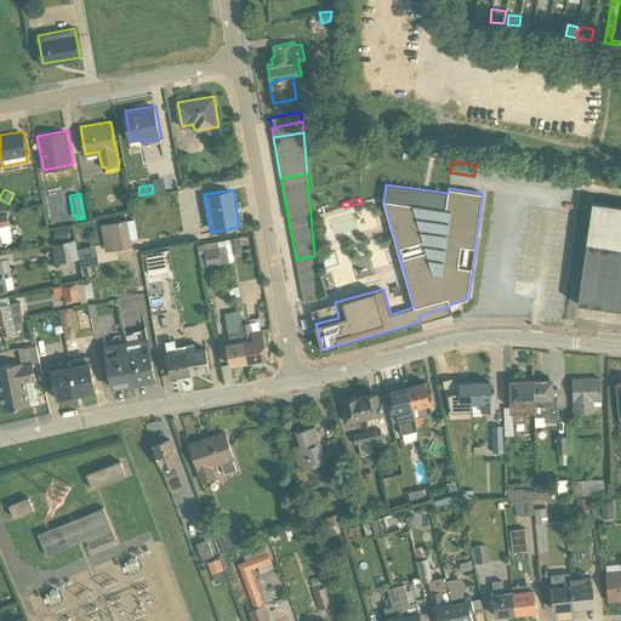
[(620,205),(592,201),(577,303),(620,308),(620,205)]
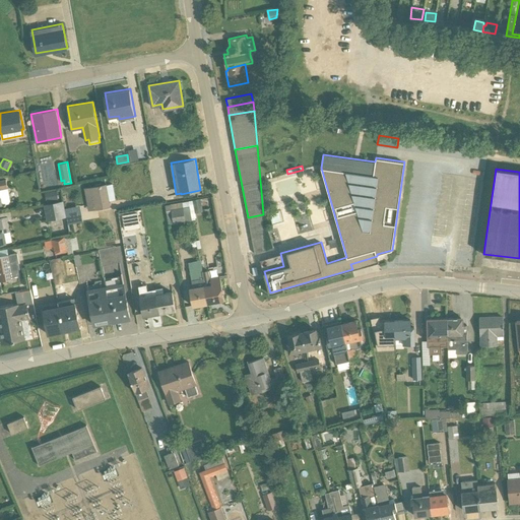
[(0,203),(9,202),(10,199),(6,178),(0,179),(0,206),(0,205),(0,203)]
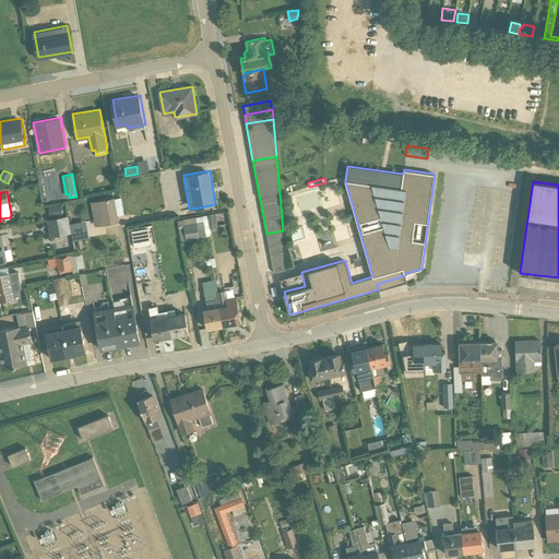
[(95,225),(119,221),(115,197),(91,201),(95,225)]
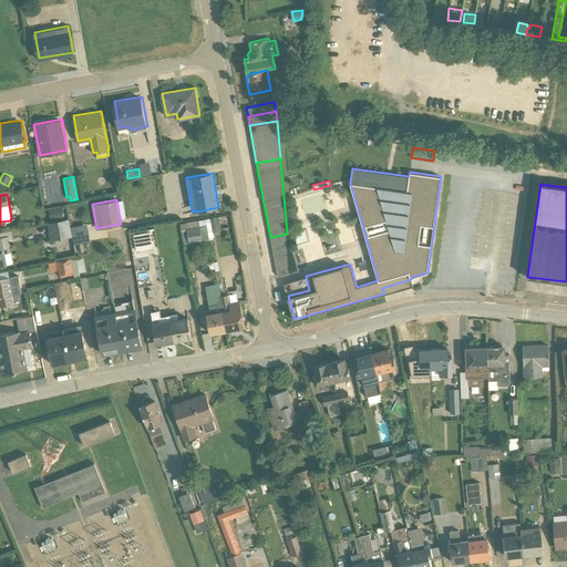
[(55,216),(63,215),(62,207),(54,208),(55,216)]
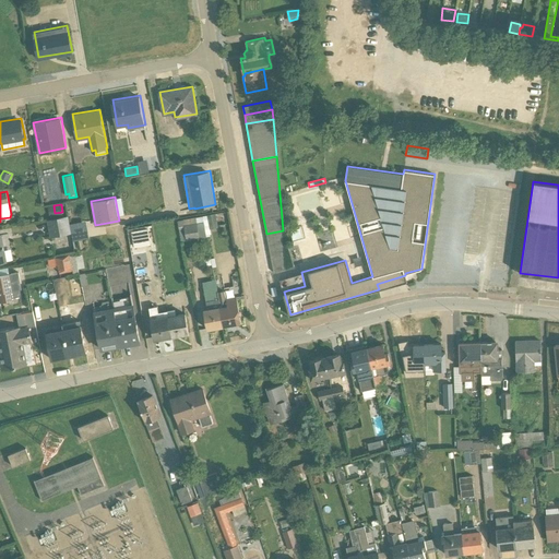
[(227,211),(216,212),(218,224),(222,223),(221,215),(227,214),(227,211)]
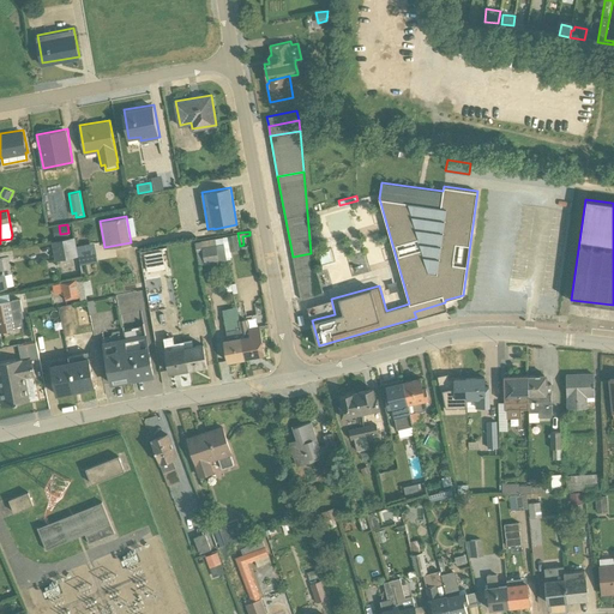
[(228,235),(230,250),(240,248),(240,246),(238,233),(228,235)]
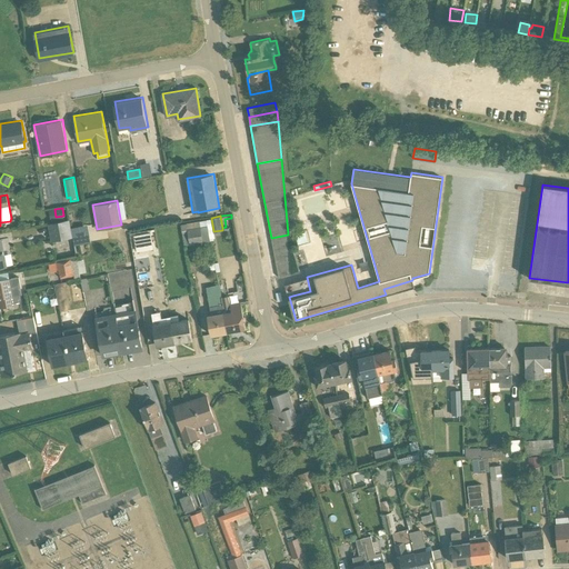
[(51,240),(73,236),(70,218),(48,222),(51,240)]
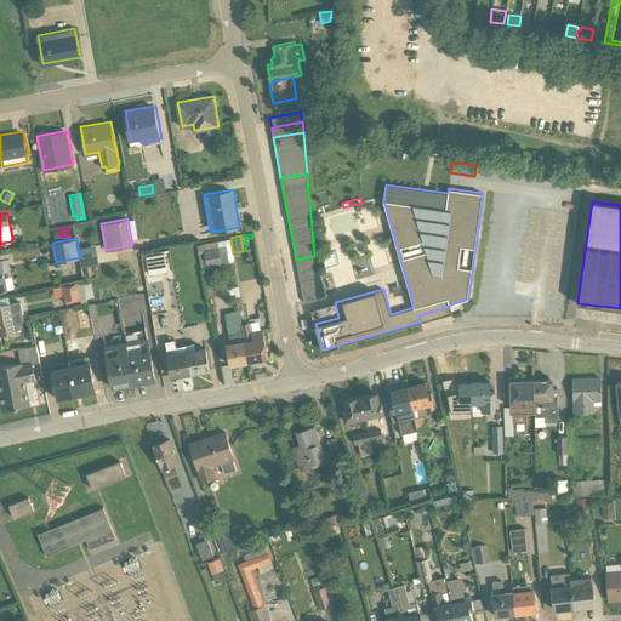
[(200,267),(222,263),(220,248),(227,246),(226,239),(197,243),(200,267)]
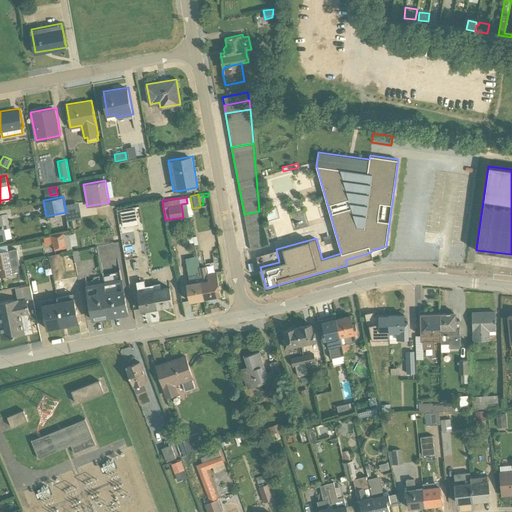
[(71,217),(79,215),(77,207),(69,209),(71,217)]
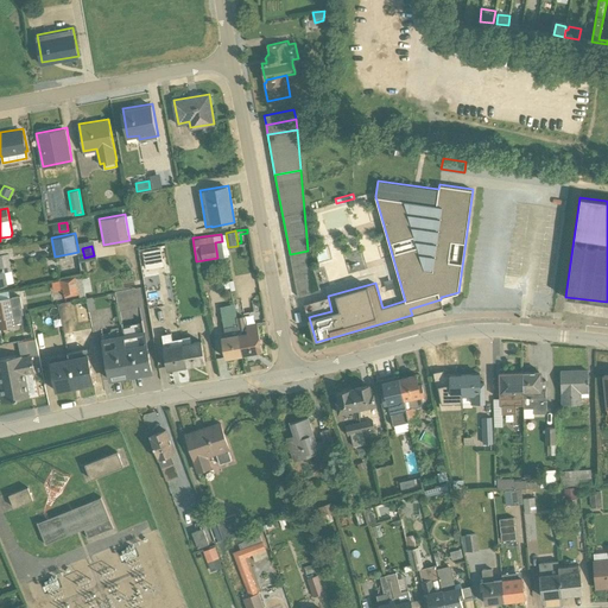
[(146,267),(164,265),(162,248),(144,251),(146,267)]
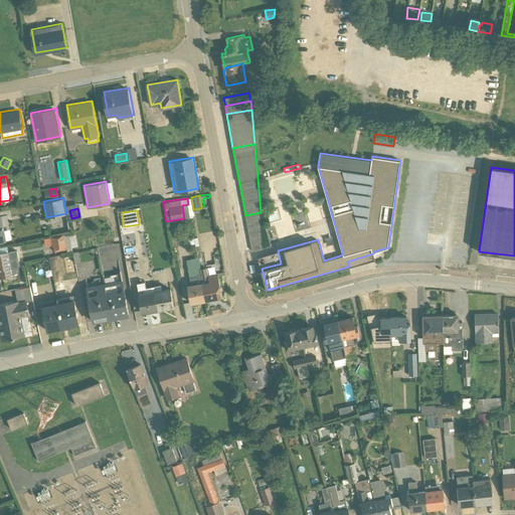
[(261,212),(245,215),(251,249),(264,247),(261,212)]
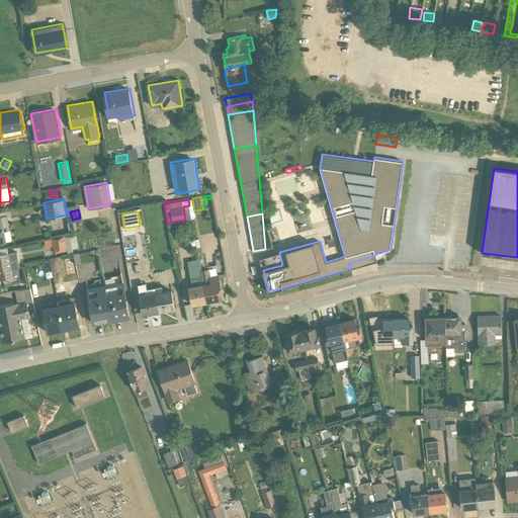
[(68,252),(74,251),(73,248),(71,236),(70,234),(51,238),(51,239),(46,240),(48,246),(54,245),(56,252),(67,249),(68,252)]
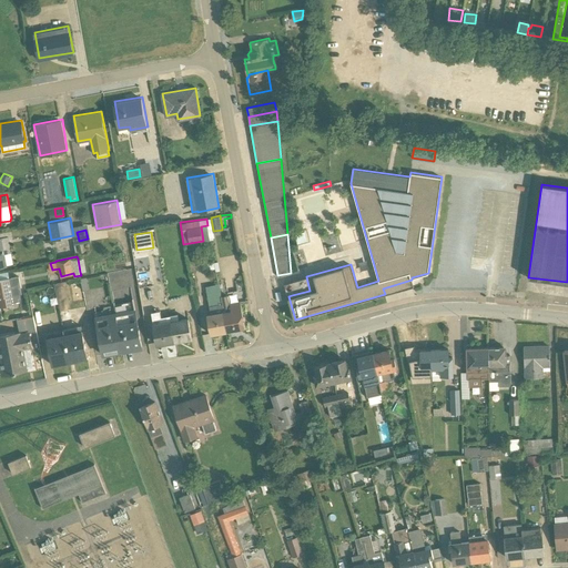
[(22,293),(19,275),(10,277),(0,279),(0,305),(13,303),(13,301),(21,300),(20,293),(22,293)]
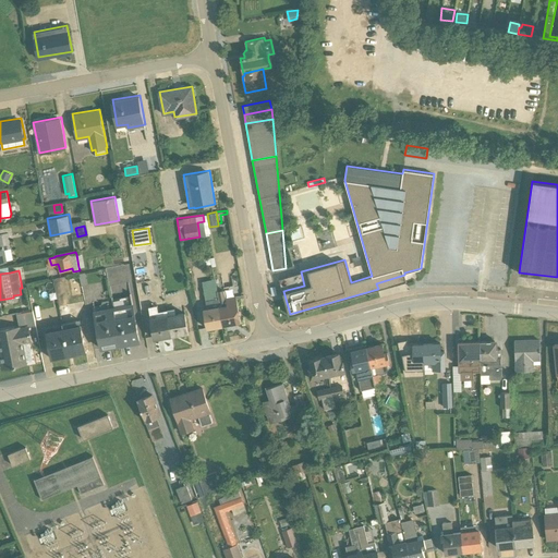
[(304,286),(301,271),(279,278),(283,291),(287,290),(304,286)]
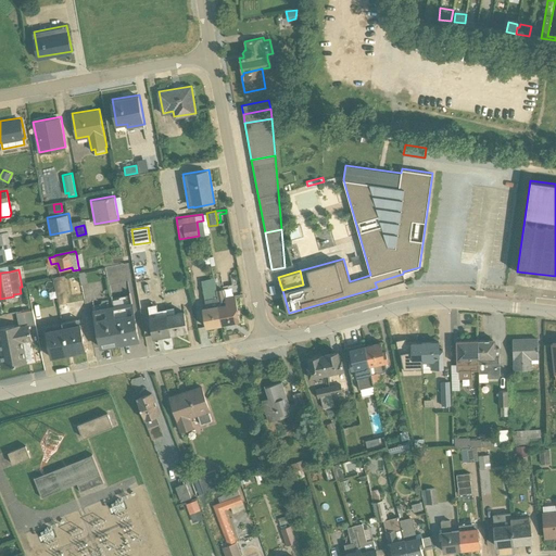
[(375,282),(377,288),(405,280),(403,274),(375,282)]
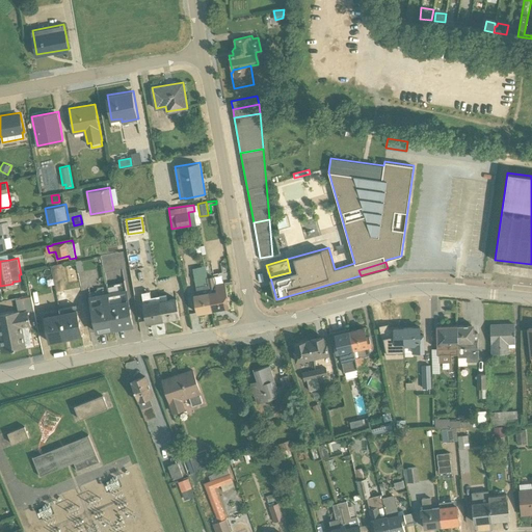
[(213,310),(207,277),(205,265),(193,267),(197,292),(193,293),(196,313),(213,311),(213,310)]
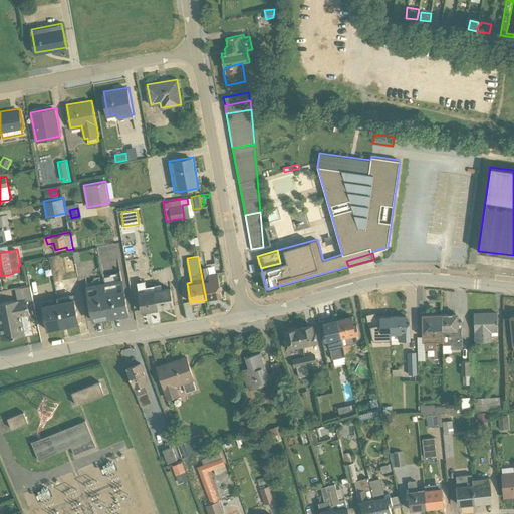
[(207,273),(215,272),(213,262),(206,264),(206,267),(207,273)]
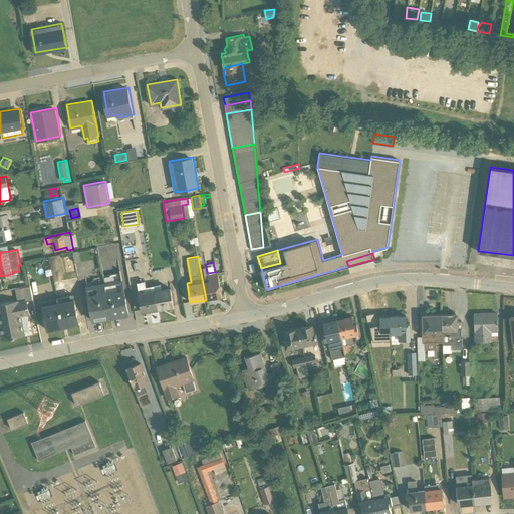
[(220,285),(218,272),(216,271),(215,272),(207,273),(206,267),(200,268),(206,299),(222,296),(221,289),(222,289),(221,285),(220,285)]
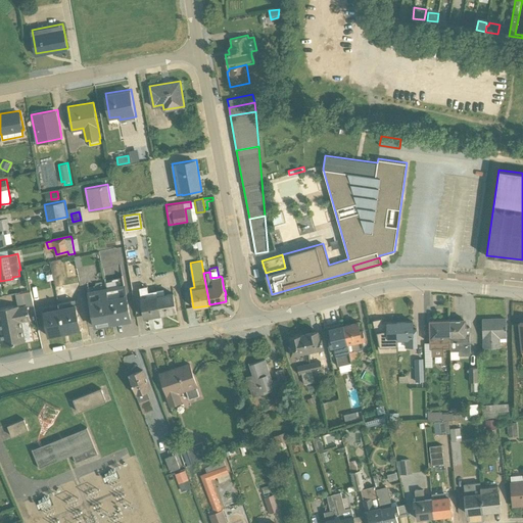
[(112,322),(131,319),(123,277),(105,280),(112,322)]
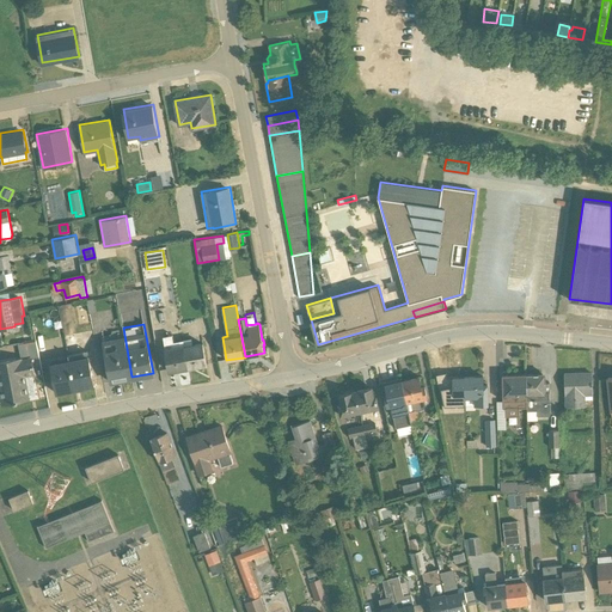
[(111,380),(132,377),(123,328),(112,330),(112,334),(103,335),(111,380)]
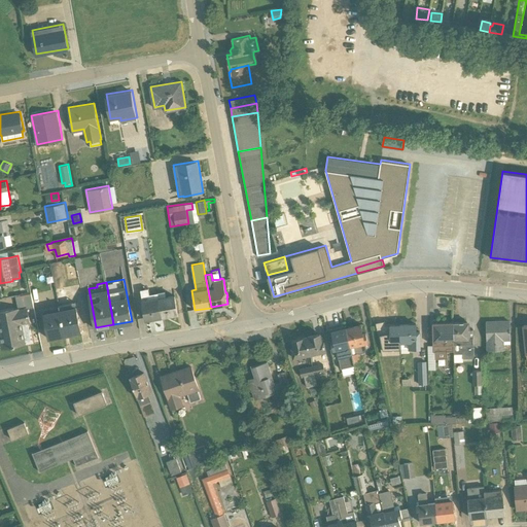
[(146,320),(163,317),(157,291),(149,293),(148,287),(140,288),(146,320)]
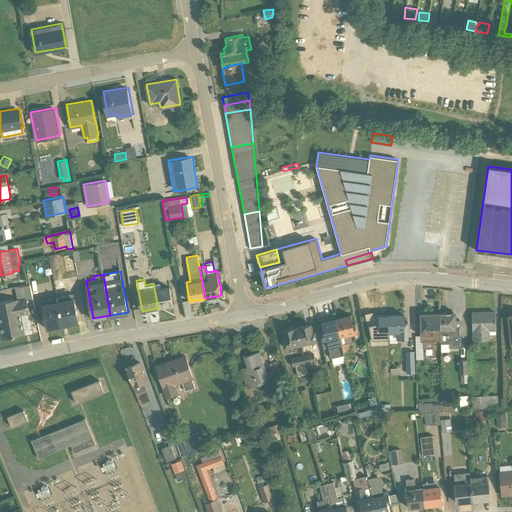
[(153,283),(158,308),(174,305),(170,285),(161,287),(160,282),(153,283)]
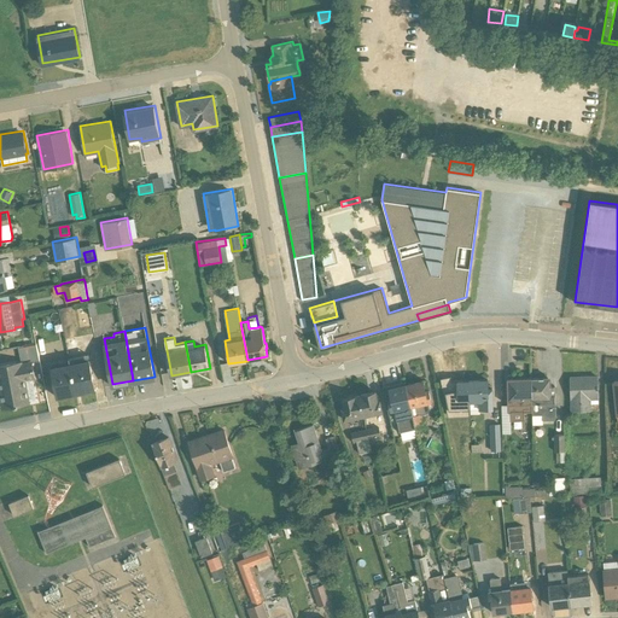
[(33,378),(36,377),(33,360),(40,359),(36,342),(18,345),(22,361),(0,363),(0,391),(3,406),(13,404),(13,406),(19,404),(18,403),(29,401),(29,400),(34,398),(36,396),(33,378)]
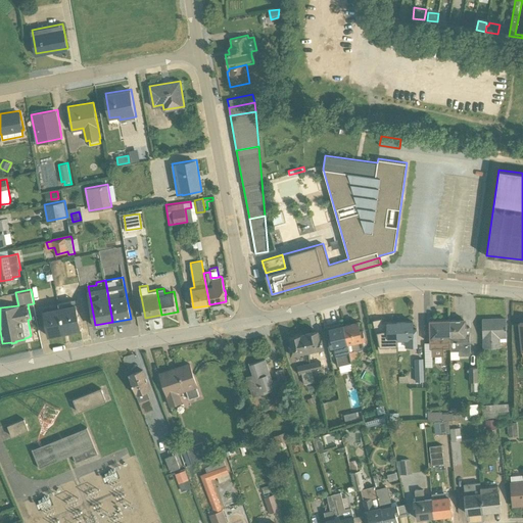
[(58,302),(64,333),(82,329),(77,302),(76,302),(75,298),(58,302)]
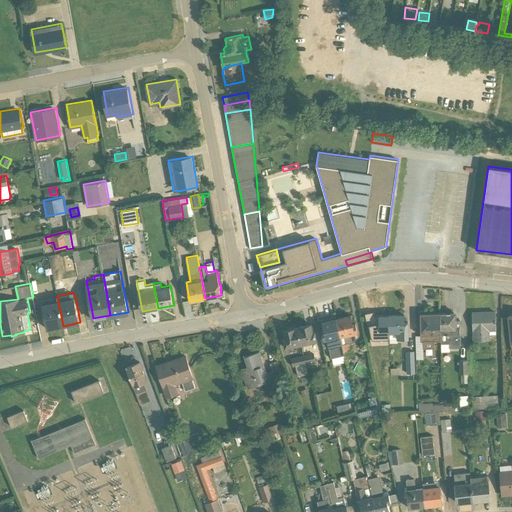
[(47,329),(63,326),(57,296),(42,299),(47,329)]
